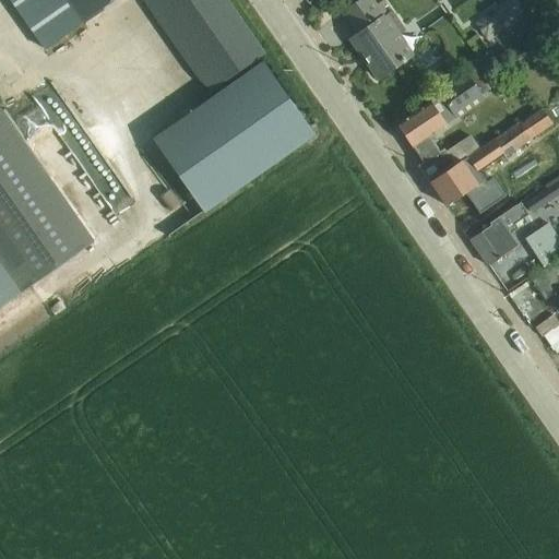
[(226,0),(8,0),(45,50),(116,0),(139,0),(206,95),(264,55),(226,0)]
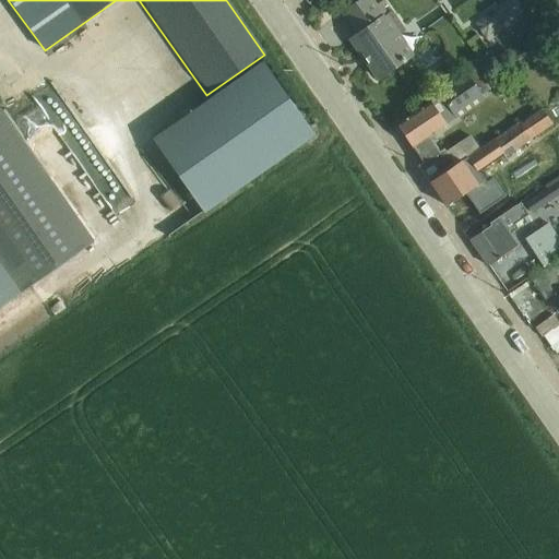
[(372,0),(359,0),(343,12),(358,33),(351,38),(380,80),(415,55),(400,35),(405,31),(384,2),(378,7),(372,0)]
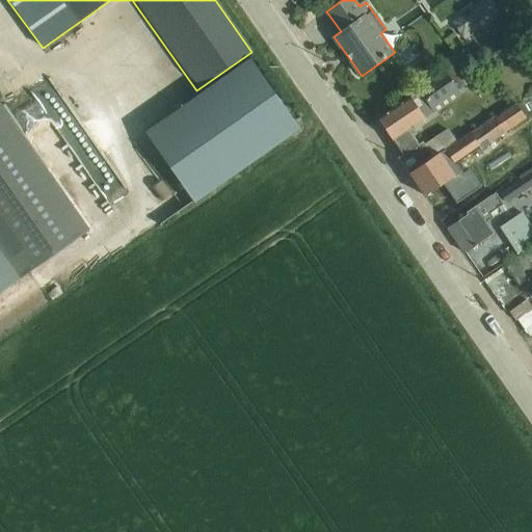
[(464,14),(451,22),(463,42),(501,18),(489,1),(466,17),(464,14)]
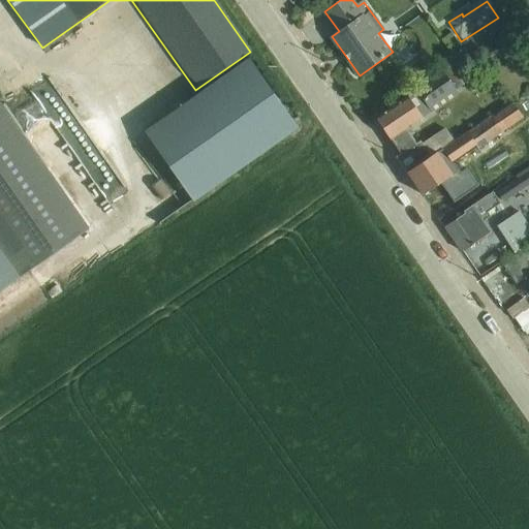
[(249,62),(147,134),(193,200),(296,128),(249,62)]
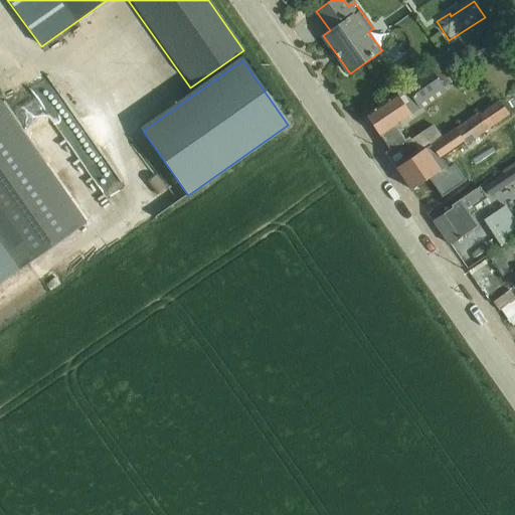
[(396,168),(441,138),(433,126),(410,140),(409,139),(406,141),(396,126),(447,93),(444,89),(452,83),(440,65),(365,116),(389,151),(386,153),(396,168)]
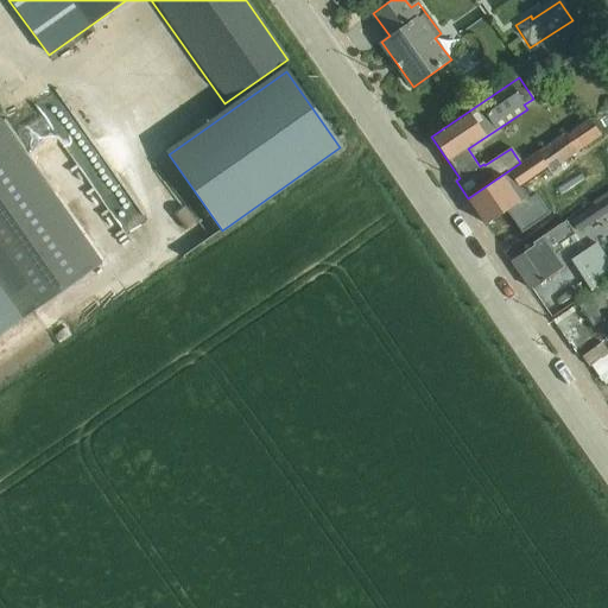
[(0,286),(23,318),(102,264),(0,118),(0,286)]
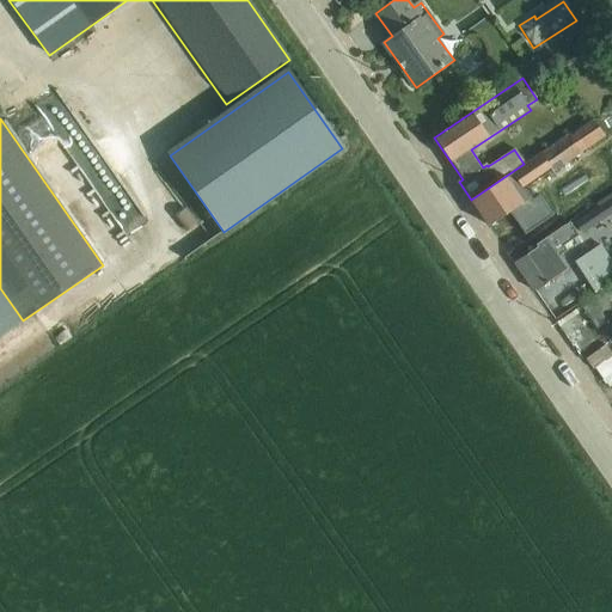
[(524,164),(471,200),(489,225),(530,199),(522,187),(544,172),(548,177),(605,138),(593,120),(570,135),(569,133),(524,164)]
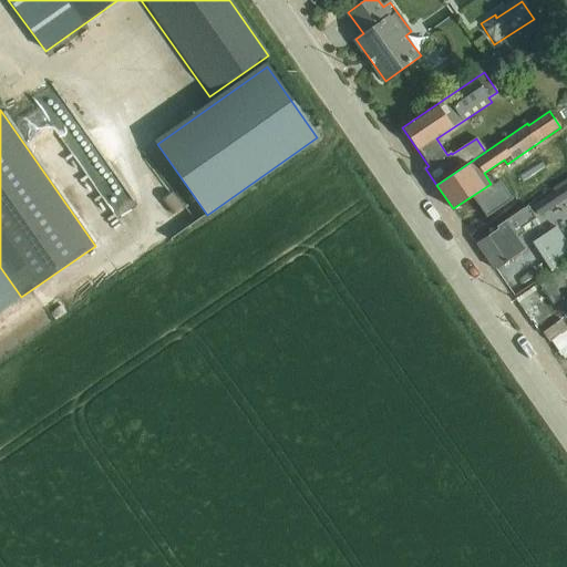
[(518,191),(534,182),(527,171),(512,179),(518,191)]
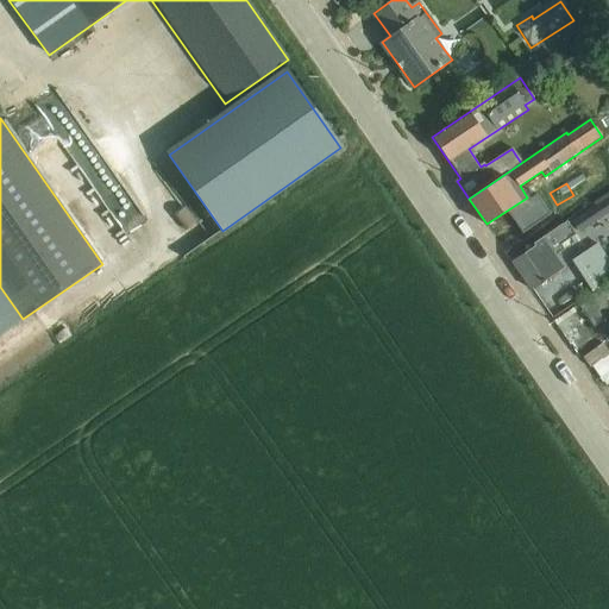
[(596,207),(572,223),(579,233),(608,213),(608,193),(594,203),(596,207)]
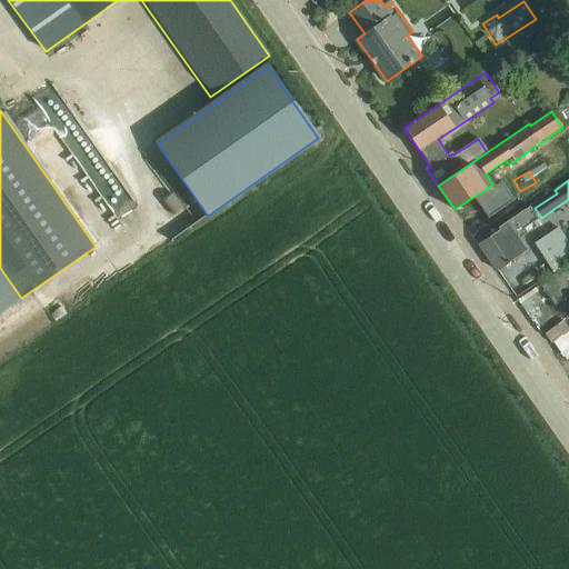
[(499,230),(478,245),(497,271),(528,252),(518,238),(526,232),(523,230),(539,220),(530,207),(498,228),(499,230)]
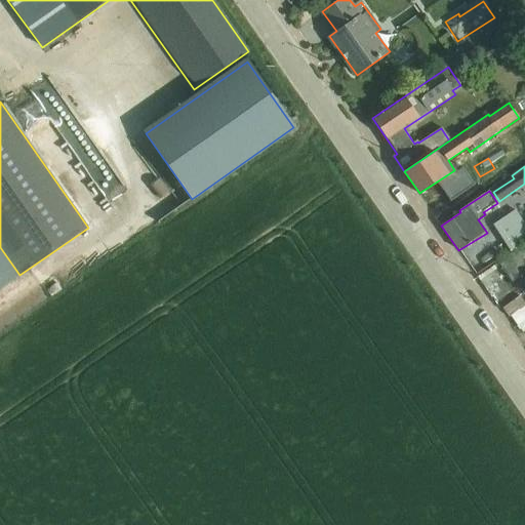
[(455,193),(431,209),(438,219),(462,204),(455,193)]
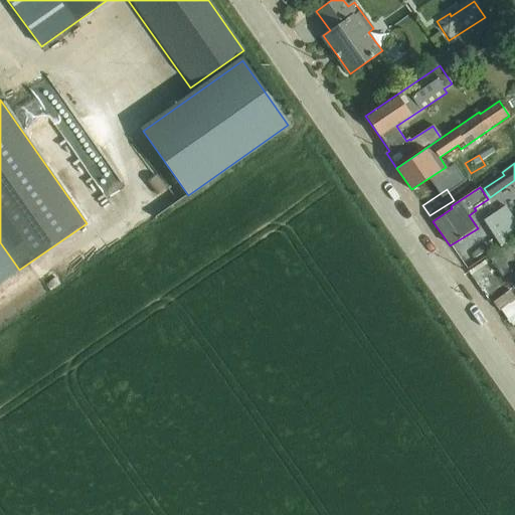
[(514,220),(505,206),(483,221),(501,247),(514,237),(514,220)]
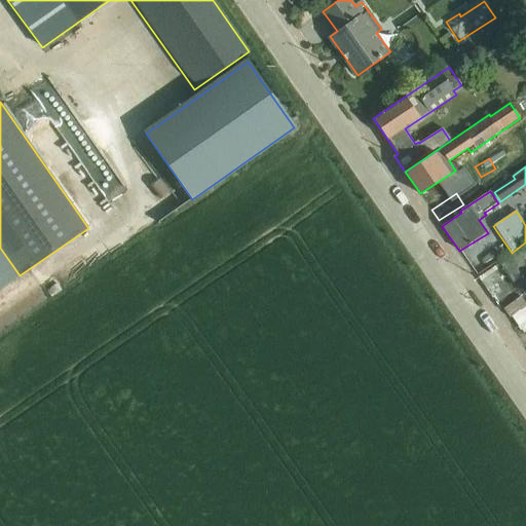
[(525,247),(501,263),(515,284),(517,283),(520,287),(525,283),(517,269),(521,266),(525,273),(525,247)]
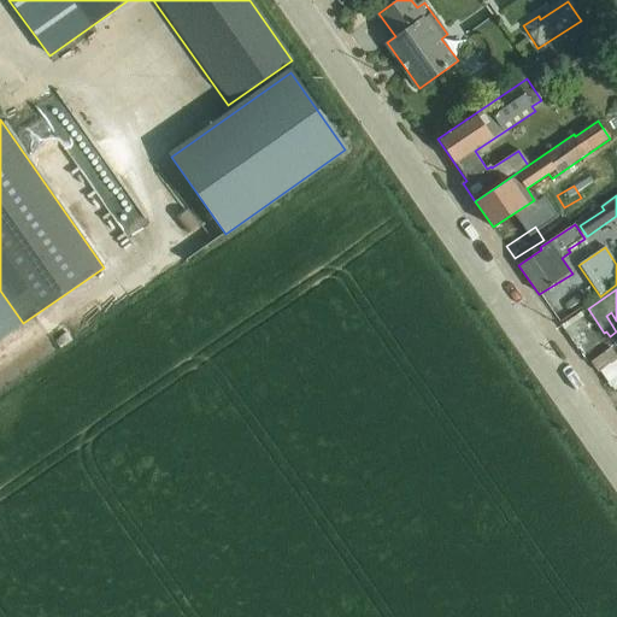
[(23,323),(0,291),(0,341),(24,324),(23,323)]
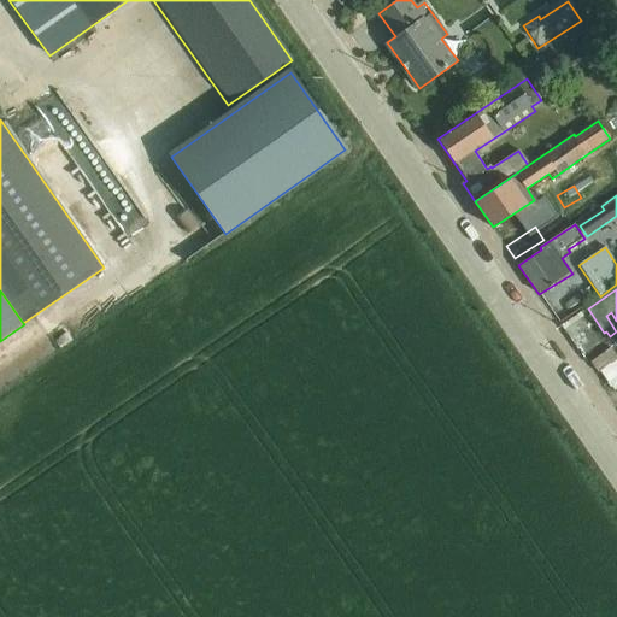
[(581,312),(562,325),(581,356),(598,344),(582,318),(583,317),(581,312)]
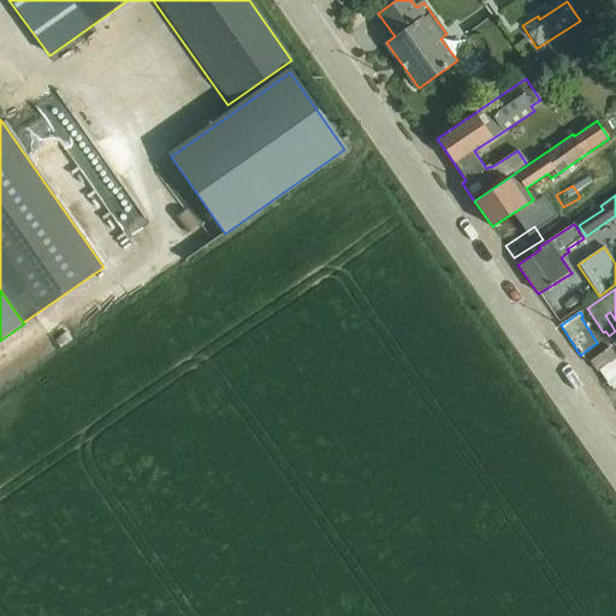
[(598,372),(615,357),(615,343),(590,362),(597,373),(598,372)]
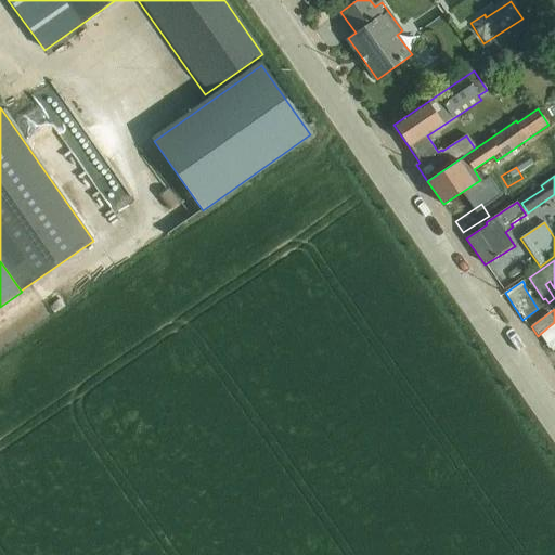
[(554,322),(539,335),(552,352),(554,349),(554,322)]
